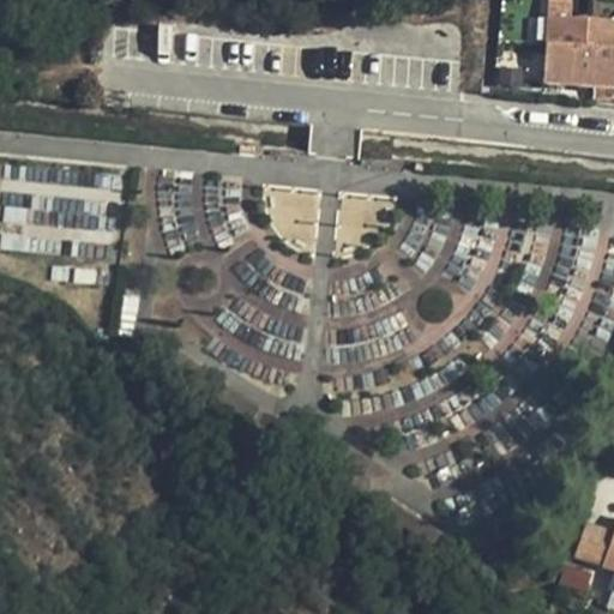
[(613,12),(552,8),(546,77),(613,82),(613,12)]
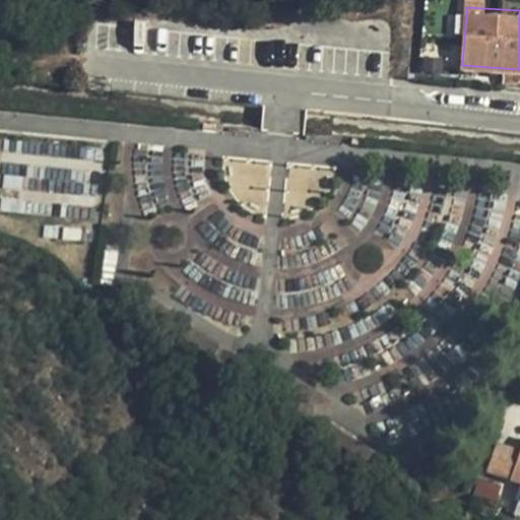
[(0,191),(0,196),(0,210),(59,216),(60,203),(83,205),(86,169),(26,164),(25,176),(3,174),(2,192),(0,191)]
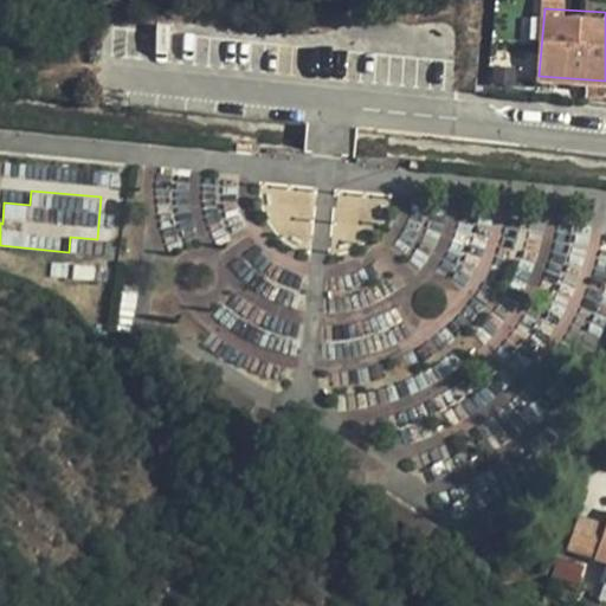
[(122,290),(118,327),(130,328),(135,292),(122,290)]
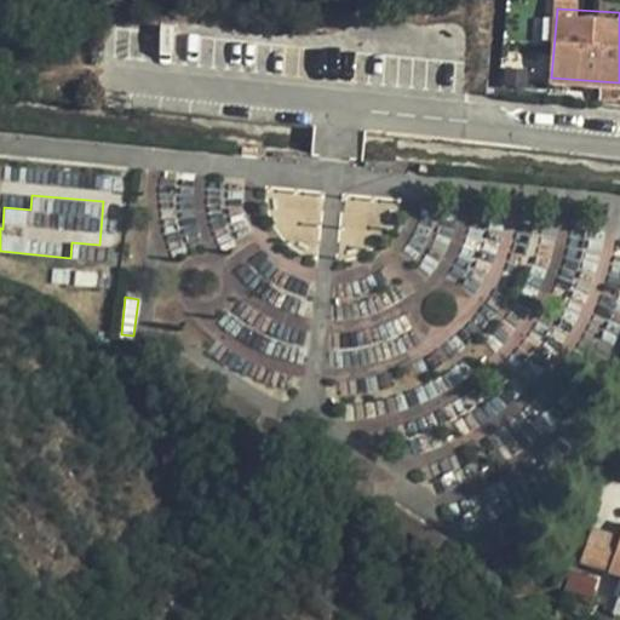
[(598,544),(586,579),(602,584),(615,549),(598,544)]
